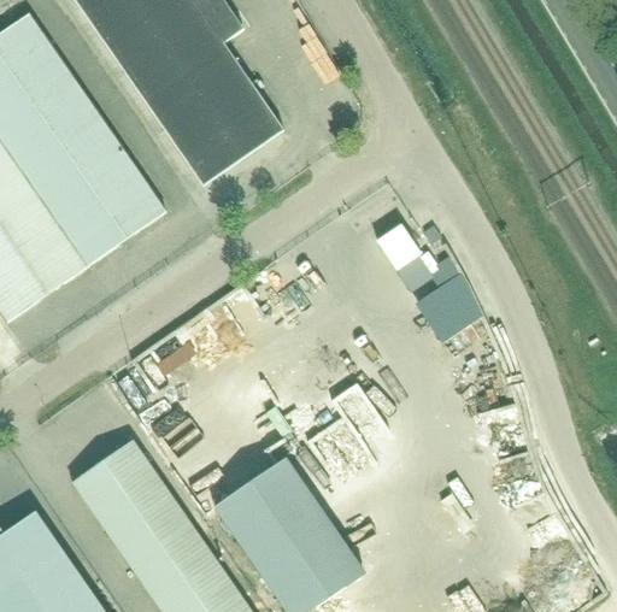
[(75,0),(203,184),(285,129),(224,41),(244,28),(224,0),(75,0)]
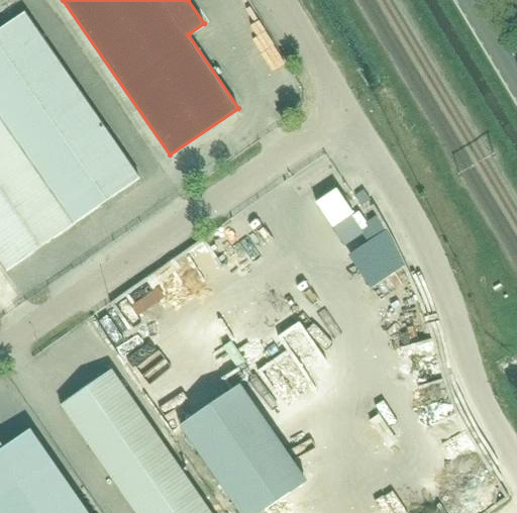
[(0,259),(7,269),(74,221),(139,176),(24,10),(0,26),(0,259)]
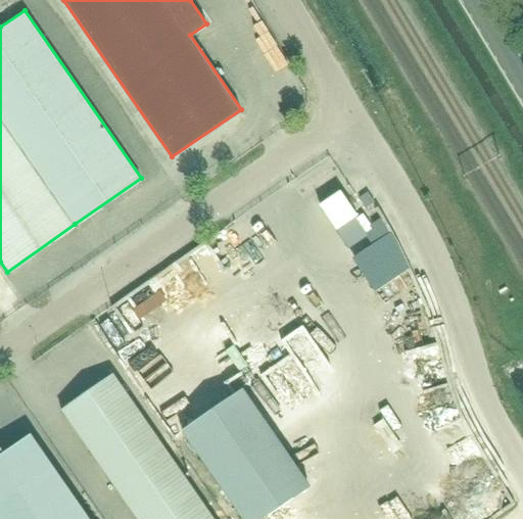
[(286,119),(298,110),(292,101),(280,109),(286,119)]
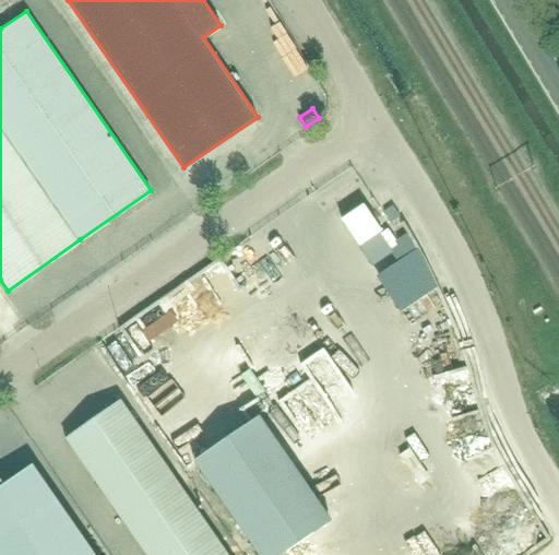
[(381,229),(363,203),(341,219),(359,245),(381,229)]
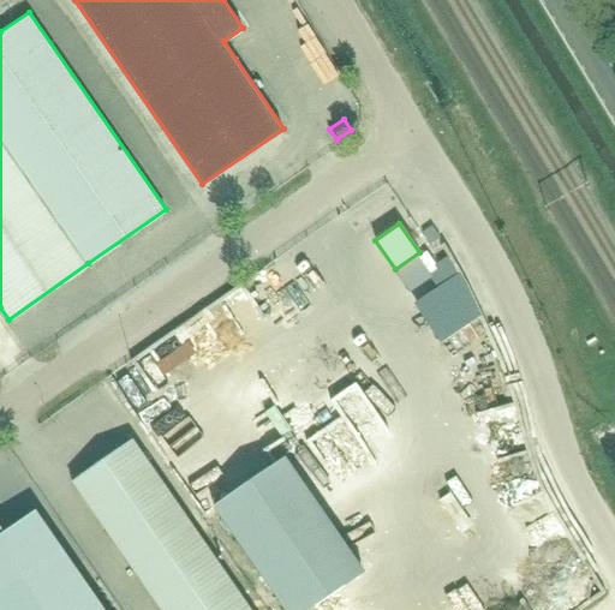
[(400,340),(428,384),(454,369),(427,324),(400,340)]
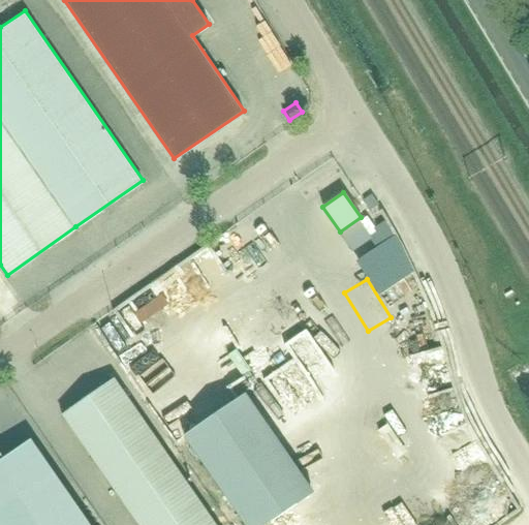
[(322,393),(358,367),(318,314),(283,341),(322,393)]
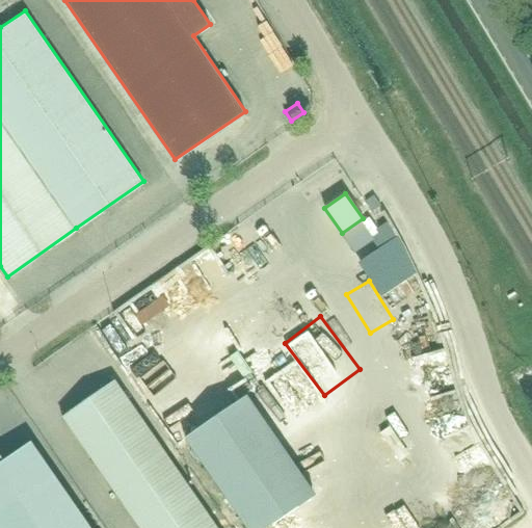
[(140,527),(218,527),(114,378),(62,415),(140,527)]
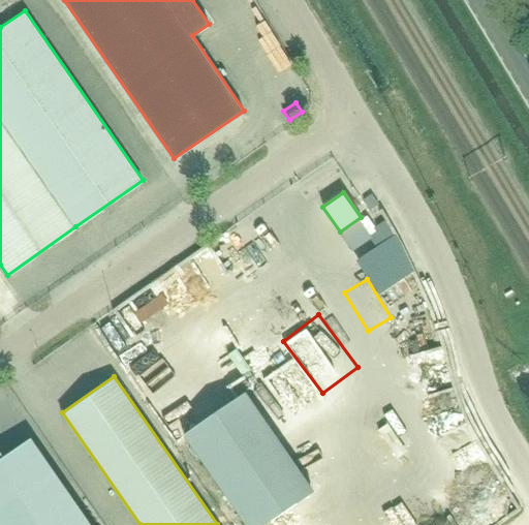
[(272,524),(305,505),(242,399),(236,402),(225,384),(198,401),(208,417),(197,423),(201,428),(179,441),(228,524),(272,524)]
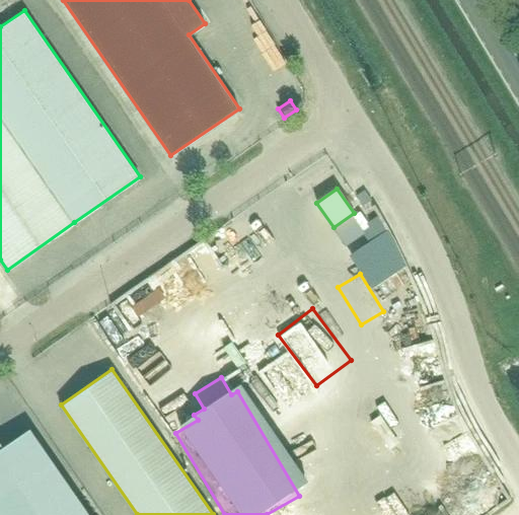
[(89,514),(30,429),(4,447),(0,442),(0,514),(89,514)]
